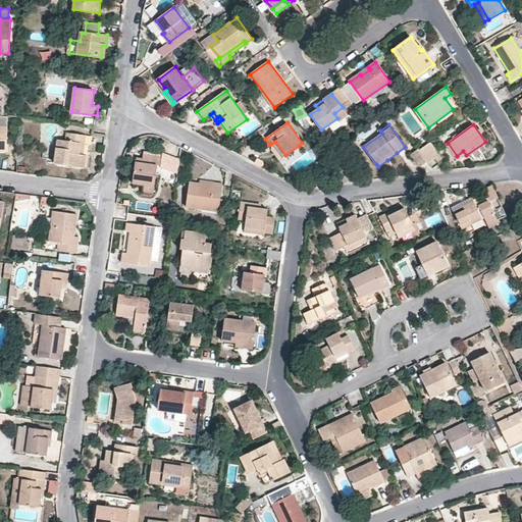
[(83,155),(79,154),(81,142),(85,143),(86,136),(68,133),(66,141),(59,140),(55,163),(85,167),(87,155),(83,155)]
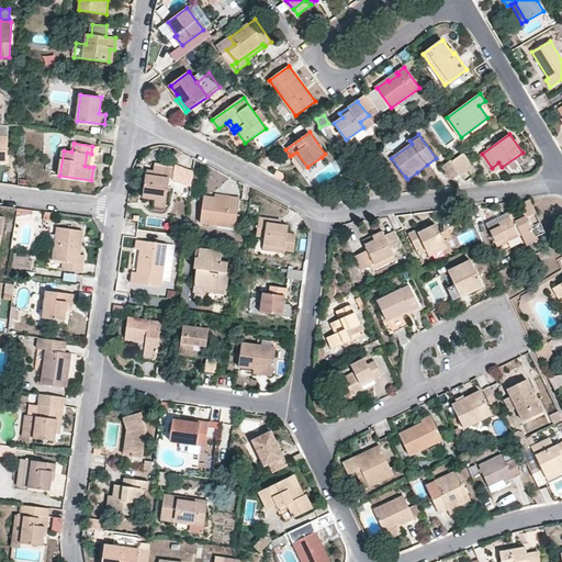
[(303,170),(307,167),(296,153),(292,155),(295,159),(303,170)]
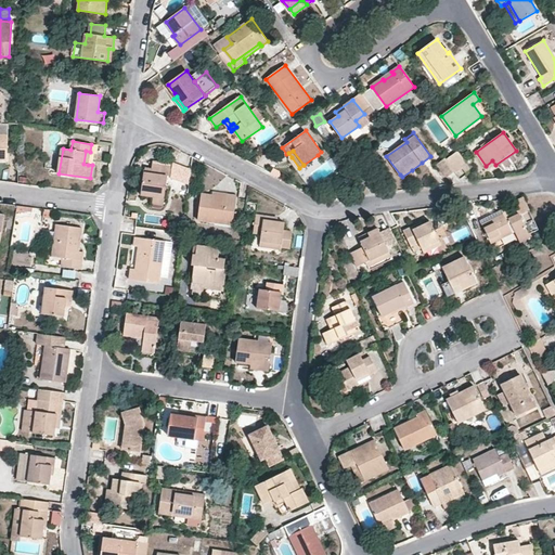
[(459,151),(447,159),(455,172),(456,173),(463,169),(460,165),(466,160),(459,151)]
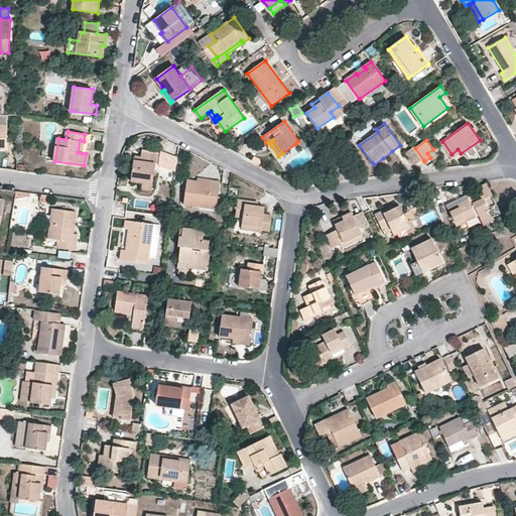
[(414,147),(407,152),(416,165),(423,160),(415,148),(414,147)]
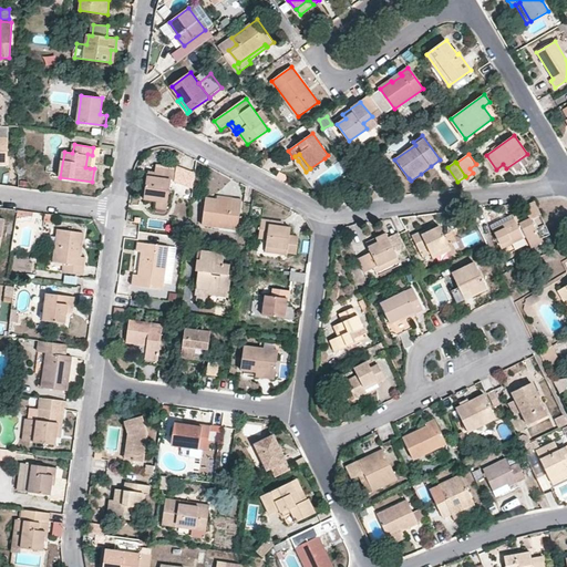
[(175,167),(156,164),(155,172),(150,171),(148,176),(145,195),(158,197),(157,202),(168,203),(172,179),(174,179),(175,167)]
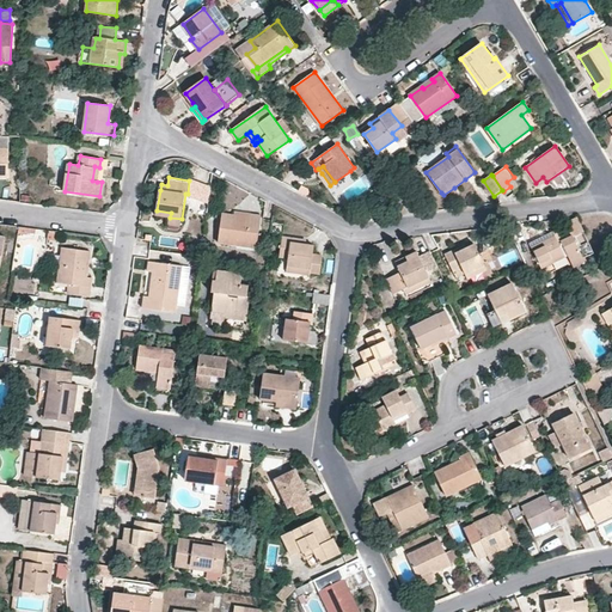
[(219,243),(238,245),(239,242),(257,245),(261,215),(256,214),(251,214),(251,218),(234,215),(222,214),(219,243)]
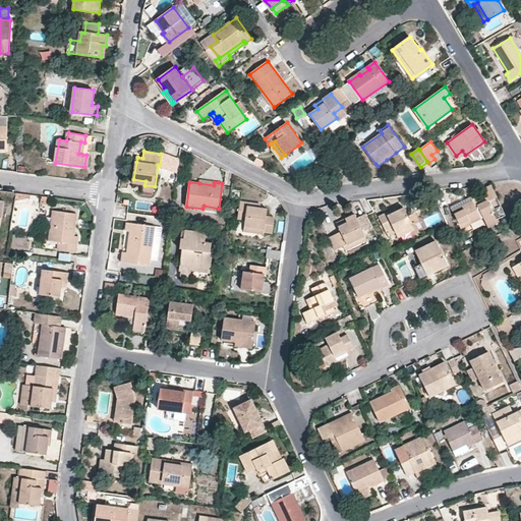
[(490,186),(482,190),(489,201),(497,197),(490,186)]
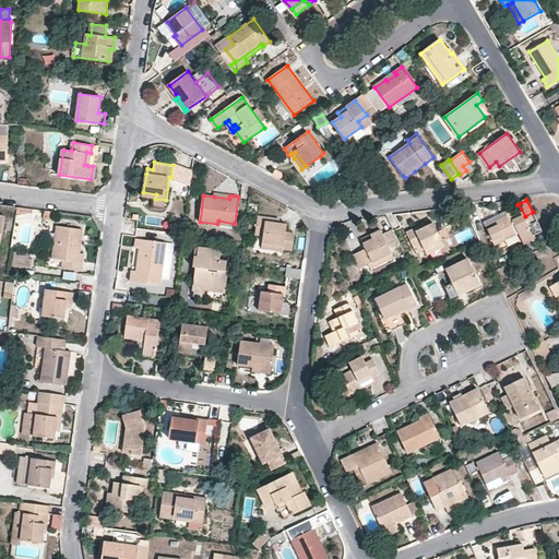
[(285,245),(288,225),(284,224),(280,224),(281,219),(259,216),(256,235),(264,236),(263,242),(284,246),(285,245)]
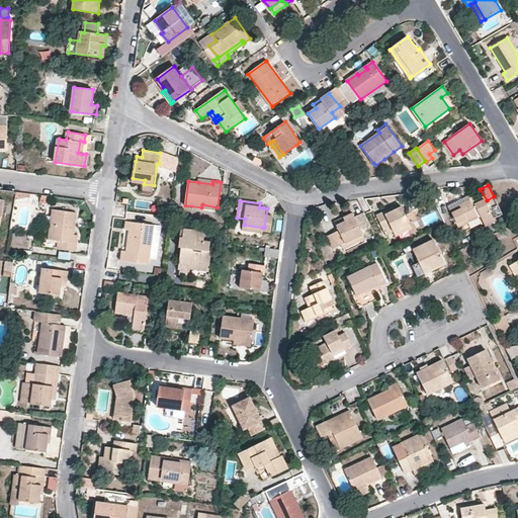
[(478,218),(469,200),(465,202),(450,210),(458,227),(478,218)]
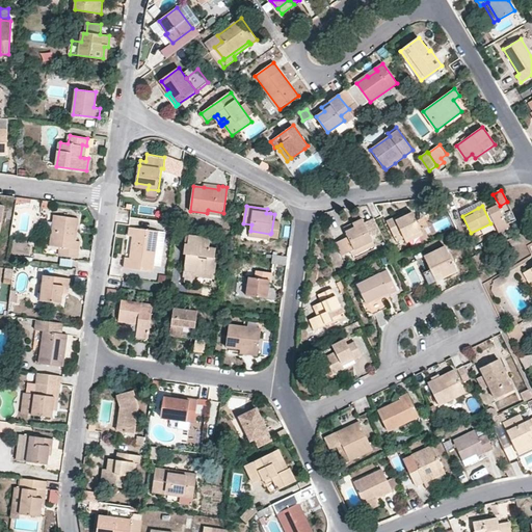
[(498,206),(487,210),(499,232),(508,228),(507,225),(515,221),(511,212),(503,216),(498,206)]
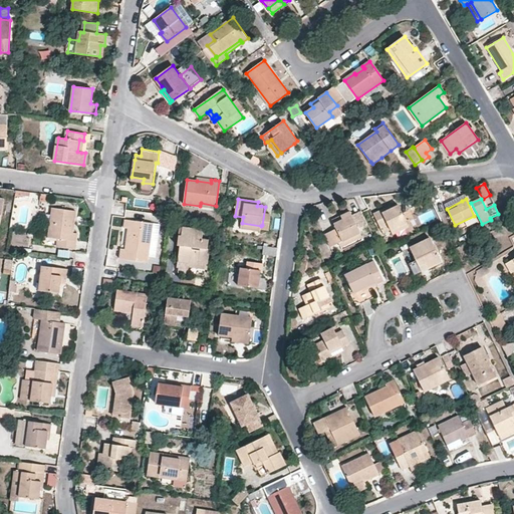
[(153,210),(155,202),(146,200),(145,209),(153,210)]
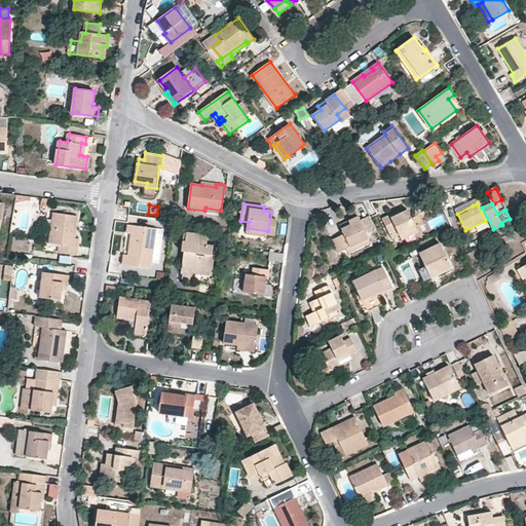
[(383,219),(390,234),(398,230),(401,235),(416,227),(408,211),(401,215),(391,218),(390,215),(383,219)]
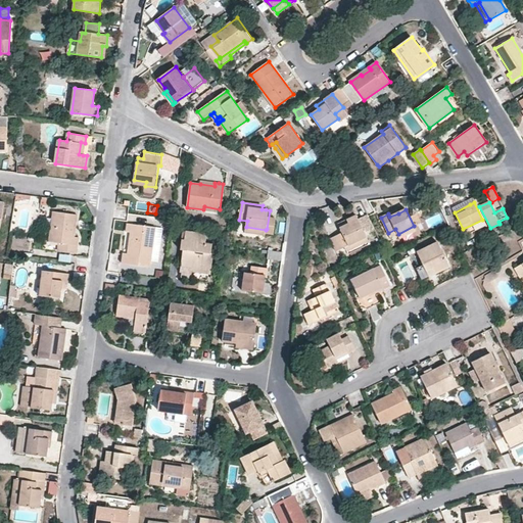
[(79,237),(74,236),(76,224),(77,224),(78,215),(54,211),(50,241),(59,243),(58,250),(77,252),(79,237)]
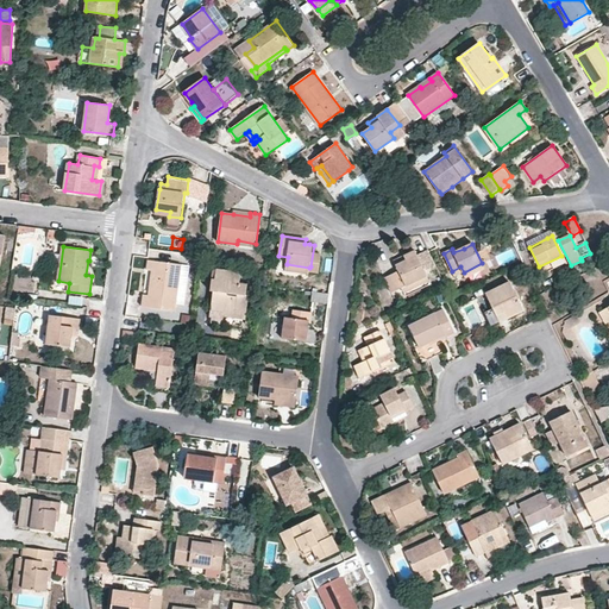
[(391,292),(402,287),(427,275),(415,250),(407,255),(405,256),(407,261),(396,265),(399,271),(385,277),(391,292)]
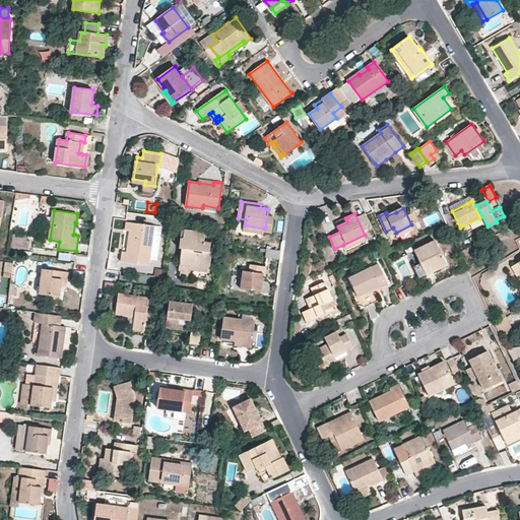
[(336,222),(338,226),(347,222),(345,218),(336,222)]
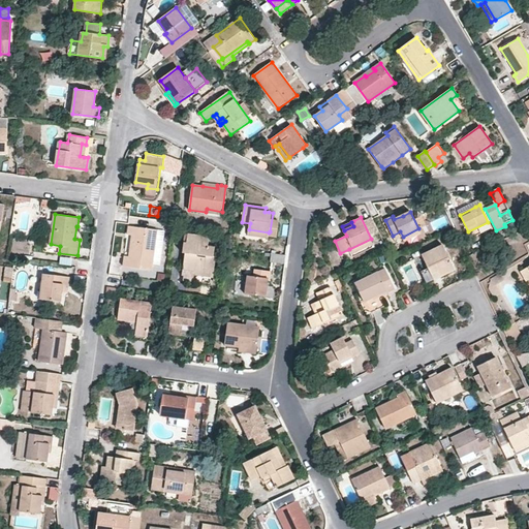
[(128,235),(134,236),(133,249),(132,249),(131,256),(130,257),(154,260),(158,229),(129,226),(128,235)]
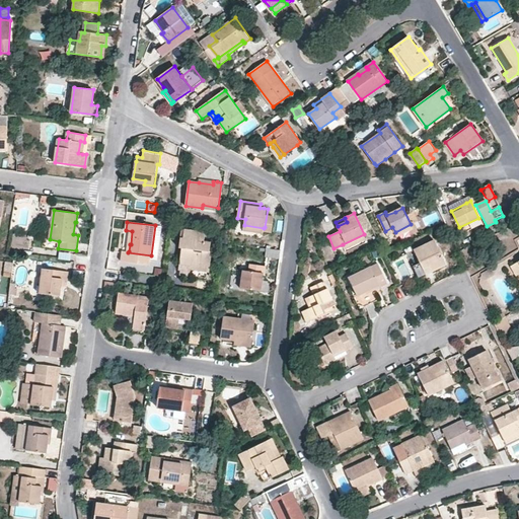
[(413,228),(411,224),(395,232),(396,236),(413,228)]
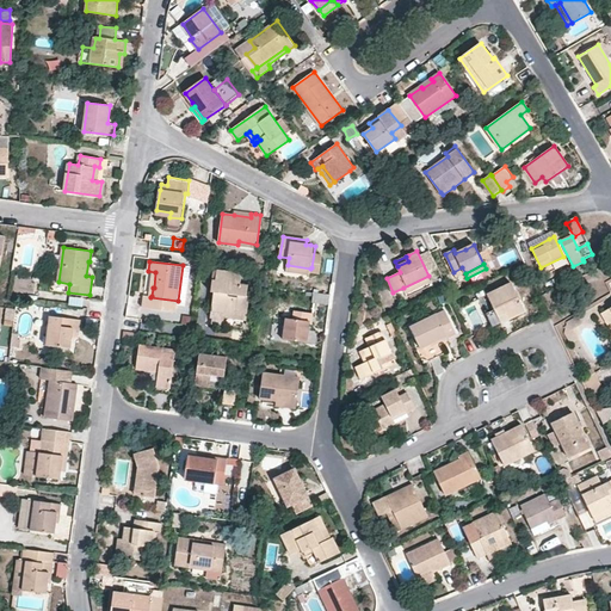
[(454,272),(456,278),(466,273),(462,267),(454,272)]
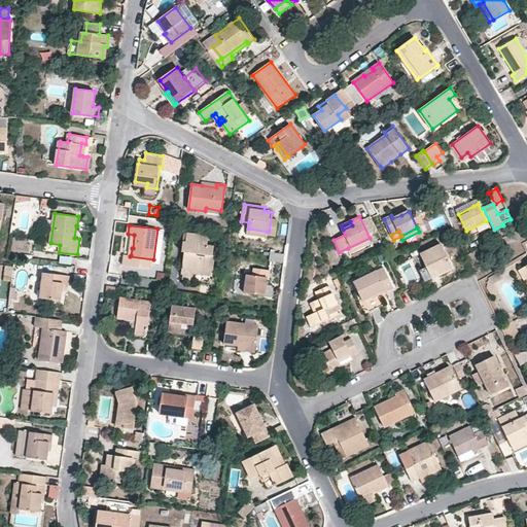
[(214,255),(214,246),(208,245),(209,236),(187,234),(186,241),(184,241),(183,251),(185,252),(183,267),(213,271),(215,255),(214,255)]
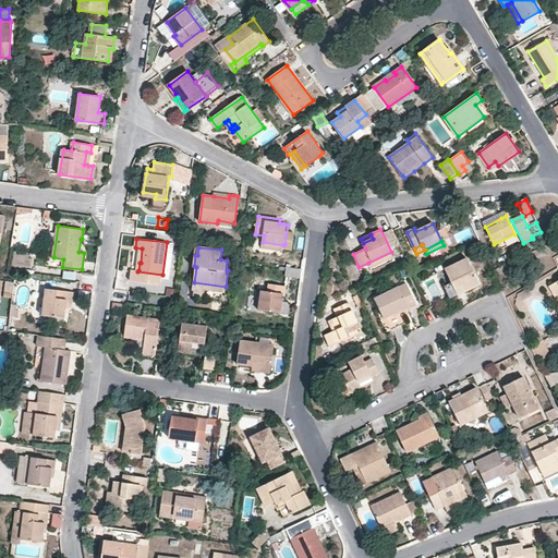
[(368,263),(370,266),(393,256),(391,252),(368,263)]
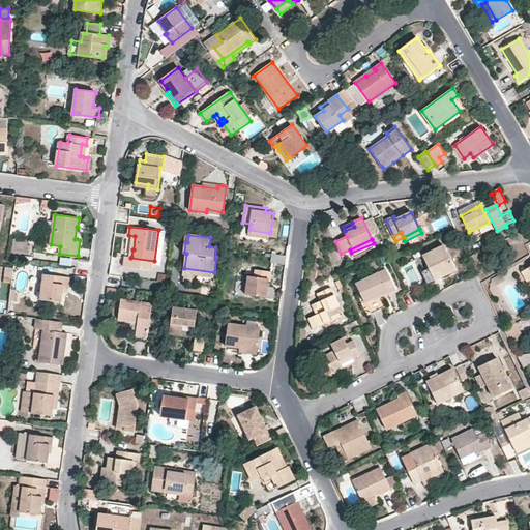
[(430,269),(433,274),(439,271),(442,276),(455,269),(444,246),(423,256),(430,269)]
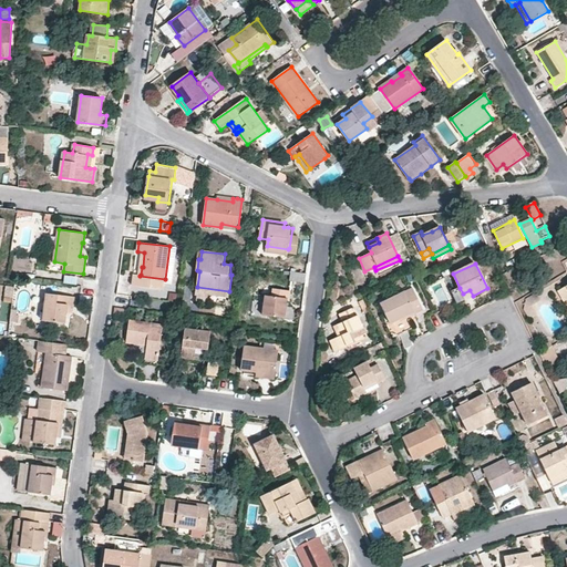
[(289,281),(303,281),(303,272),(289,272),(289,281)]
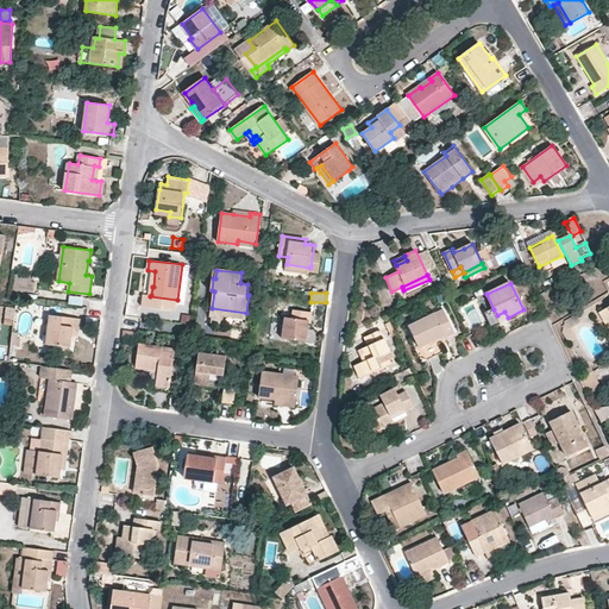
[(175,312),(177,300),(150,296),(145,295),(143,307),(175,312)]
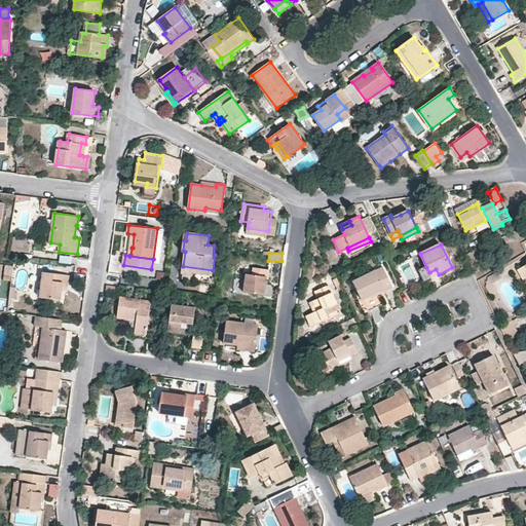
[(183,266),(183,271),(213,274),(213,270),(183,266)]
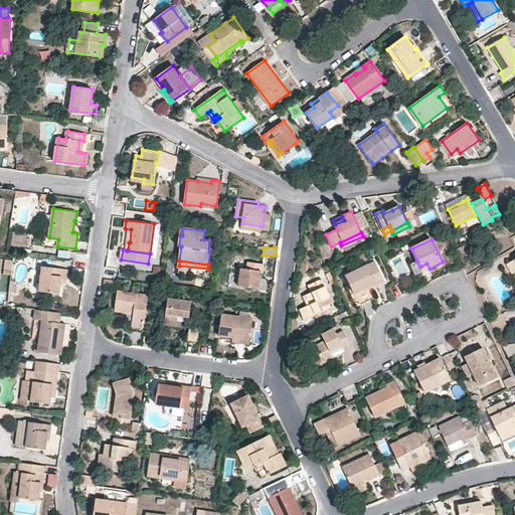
[(384,282),(375,262),(346,276),(355,294),(369,287),(370,289),(384,282)]
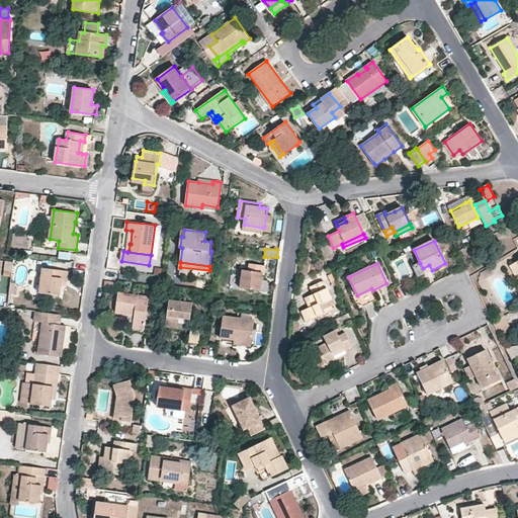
[(429,265),(423,268),(420,263),(413,266),(418,277),(432,270),(429,265)]
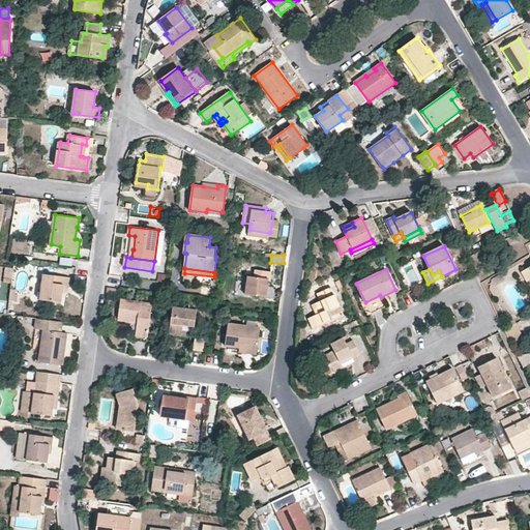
[(245,294),(267,297),(269,281),(271,281),(272,272),(256,270),(255,276),(248,275),(245,294)]
